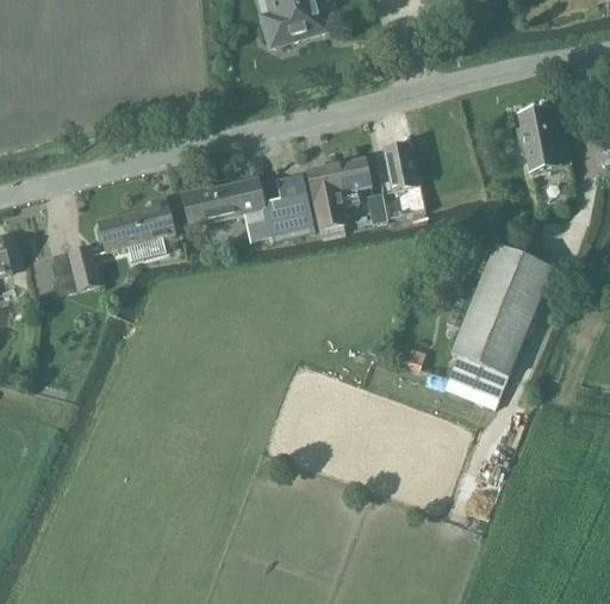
[(261,20),(268,41),(273,44),(294,38),(297,31),(323,24),(316,0),(265,0),(269,13),(265,14),(261,20)]
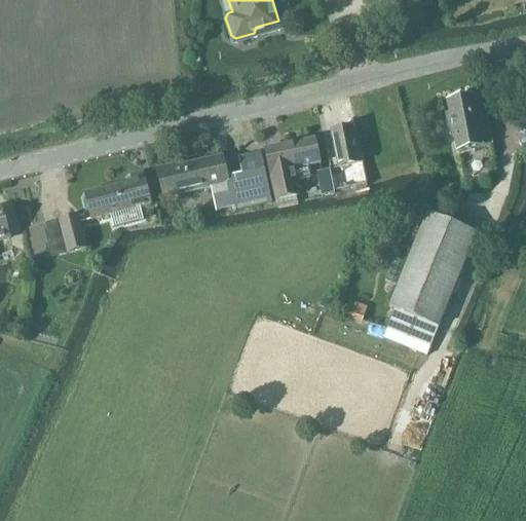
[(446,110),(450,134),(454,133),(457,148),(493,142),(483,90),(448,98),(450,109),(446,110)]
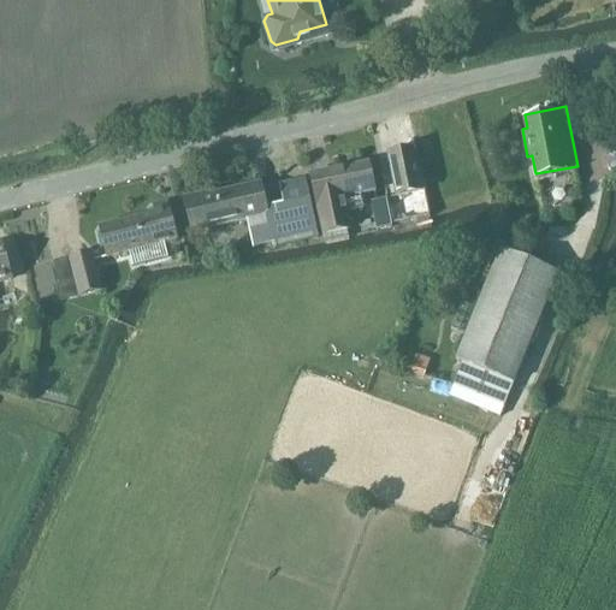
[(397,191),(386,194),(391,219),(430,212),(425,191),(424,185),(420,187),(413,146),(389,150),(397,191)]
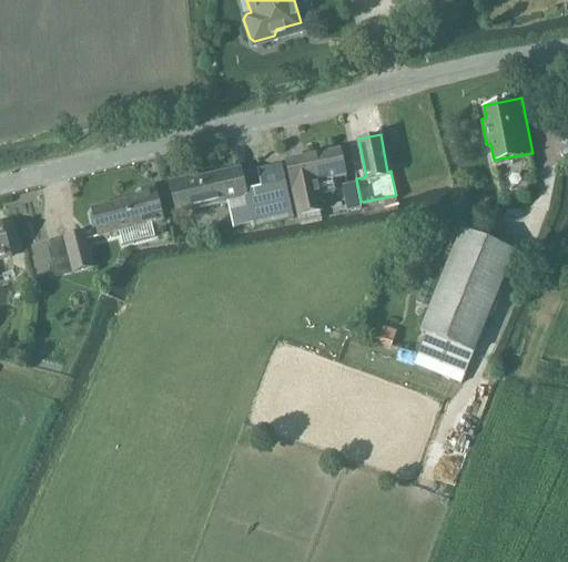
[(304,153),(285,157),(291,184),(297,213),(298,213),(300,217),(300,221),(322,216),(321,213),(320,208),(322,207),(318,192),(333,188),(331,176),(344,174),(338,146),(304,153)]
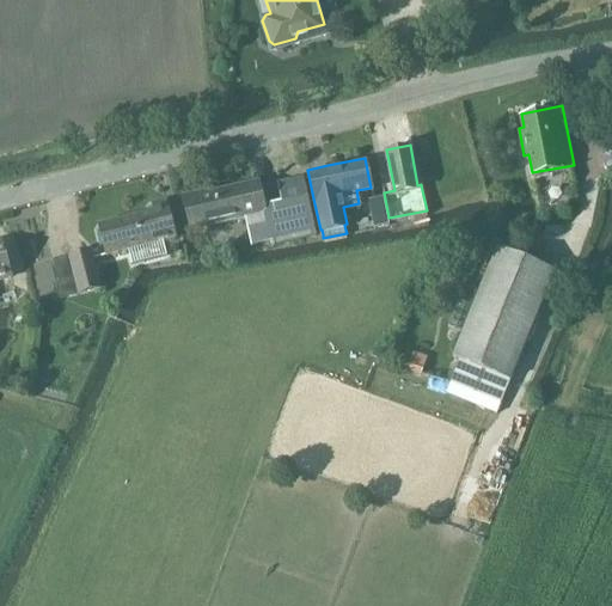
[(258,179),(183,196),(189,226),(244,213),(264,208),(270,236),(271,240),(316,231),(303,172),(276,178),(281,199),(263,203),(258,179)]
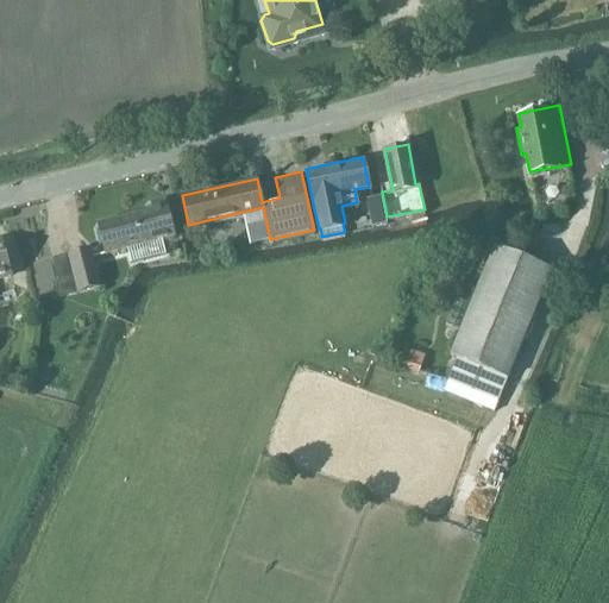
[(534,181),(538,202),(552,200),(548,178),(534,181)]
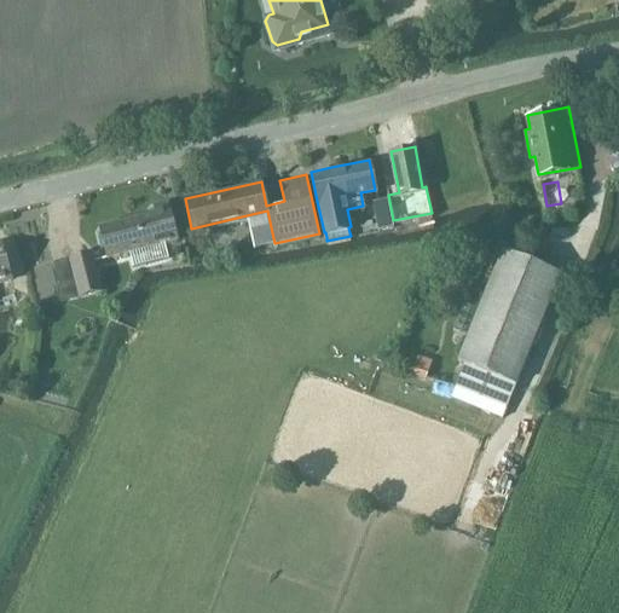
[(154,209),(100,224),(109,254),(131,248),(165,238),(177,236),(167,198),(152,202),(154,209)]
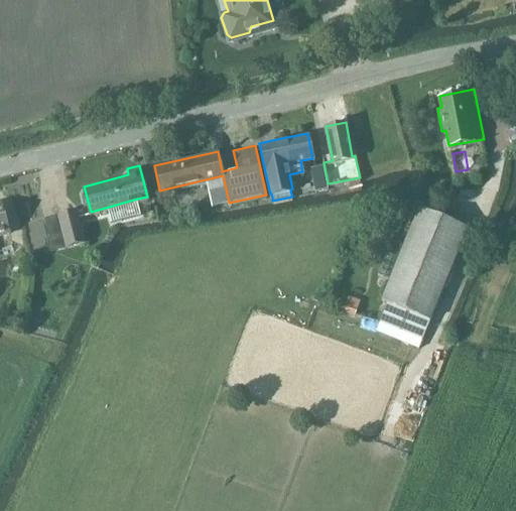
[(472,180),(456,183),(458,194),(474,189),(472,180)]
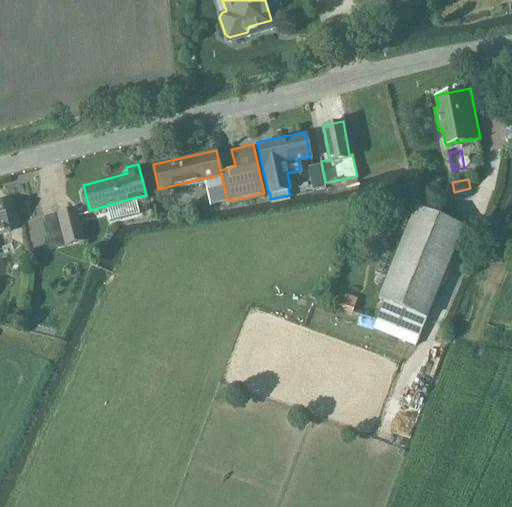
[(1,200),(0,199),(0,230),(9,228),(1,200)]
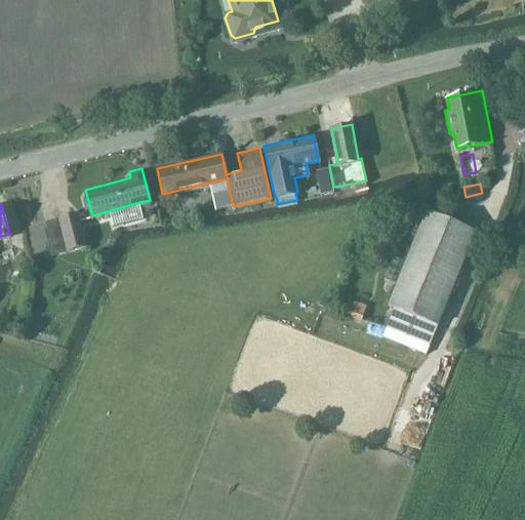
[(426,209),(388,303),(395,306),(438,323),(476,230),(426,209)]
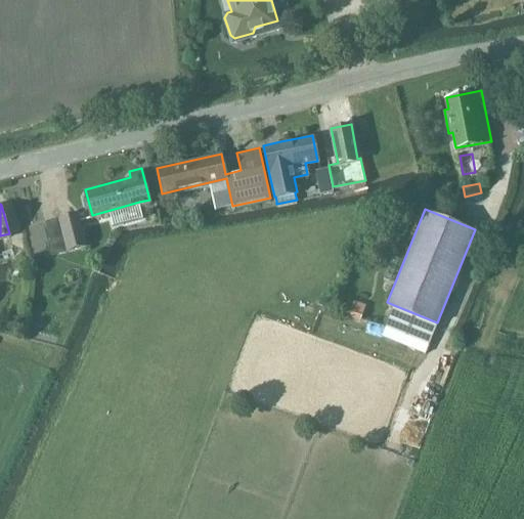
[(77,212),(59,216),(68,248),(85,244),(77,212)]
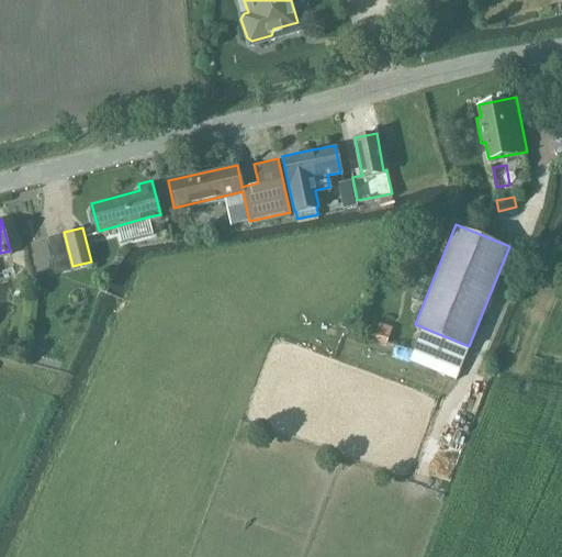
[(423,327),(412,353),(459,371),(469,346),(423,327)]
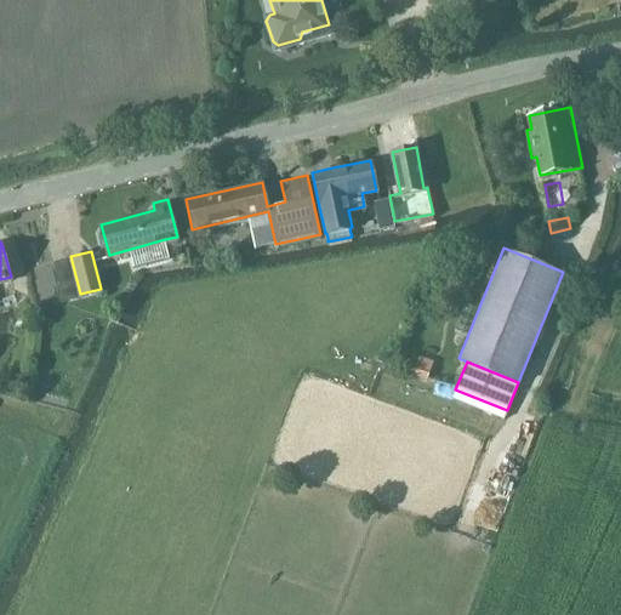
[(415,364),(412,371),(426,377),(429,369),(415,364)]
